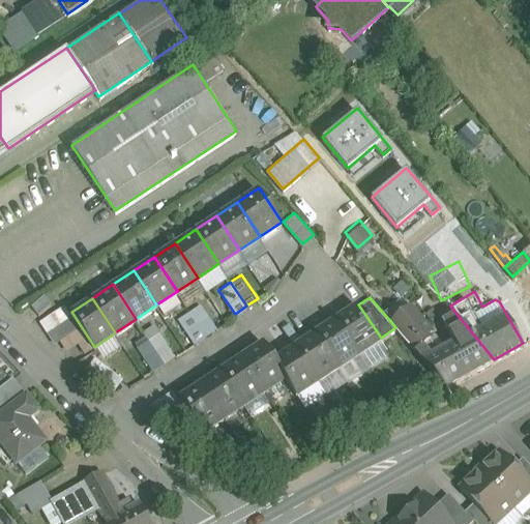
[(83,352),(93,345),(71,312),(65,302),(39,320),(55,341),(59,339),(65,348),(77,342),(83,352)]
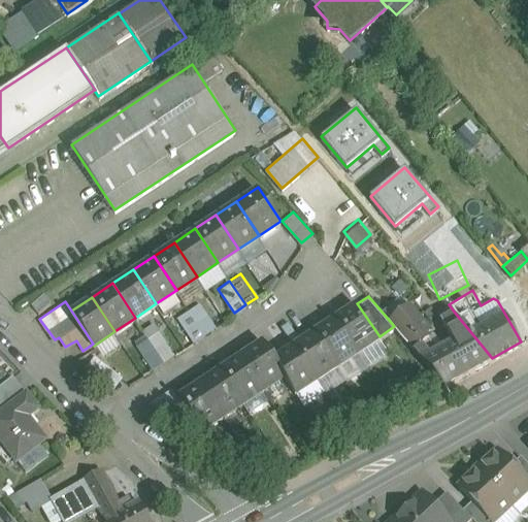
[(185,301),(173,308),(193,339),(204,332),(188,307),(185,301)]
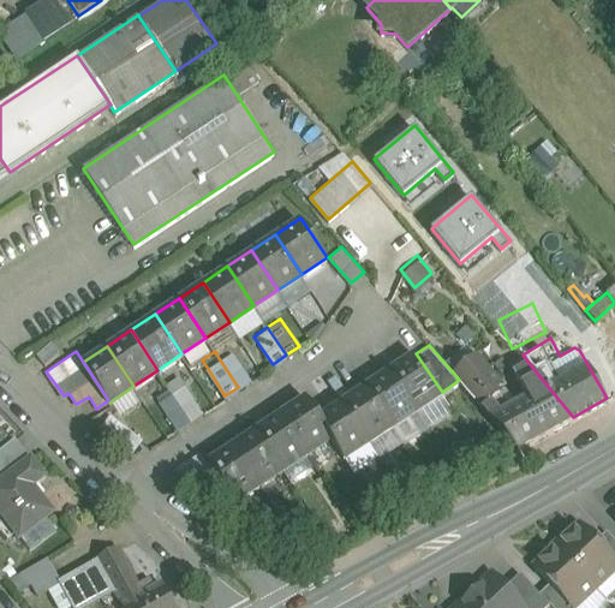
[(219,358),(238,387),(250,379),(232,351),(219,358)]
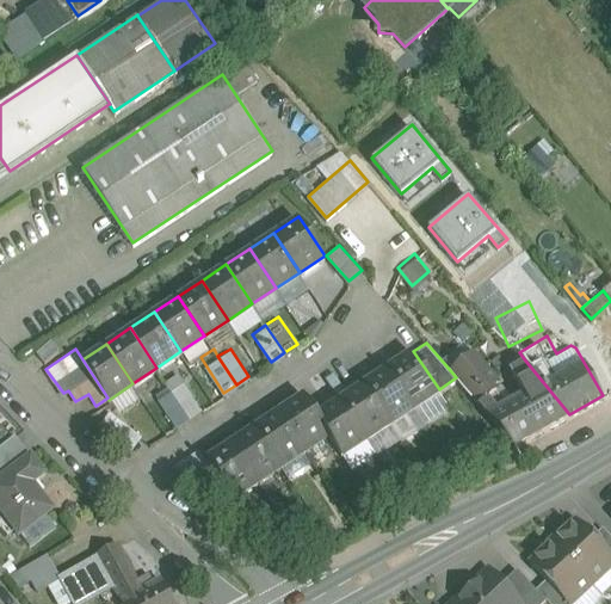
[(412,350),(388,365),(414,406),(439,389),(413,351),(412,350)]
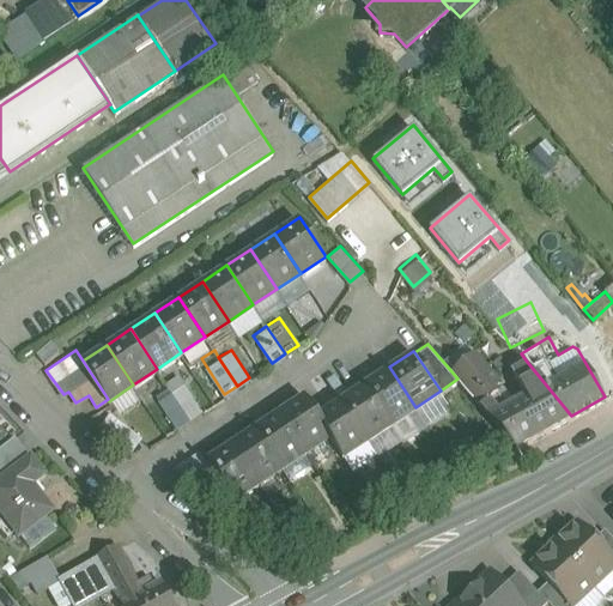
[(528,363),(513,373),(525,393),(508,403),(493,386),(499,381),(474,351),(451,371),(457,379),(516,447),(571,416),(528,363)]
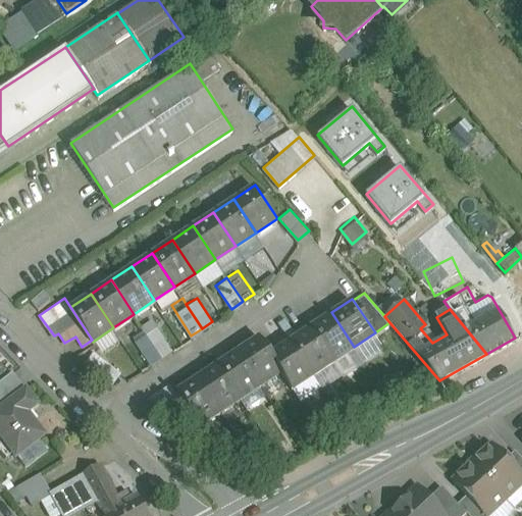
[(354,347),(331,312),(311,326),(333,360),(354,347)]
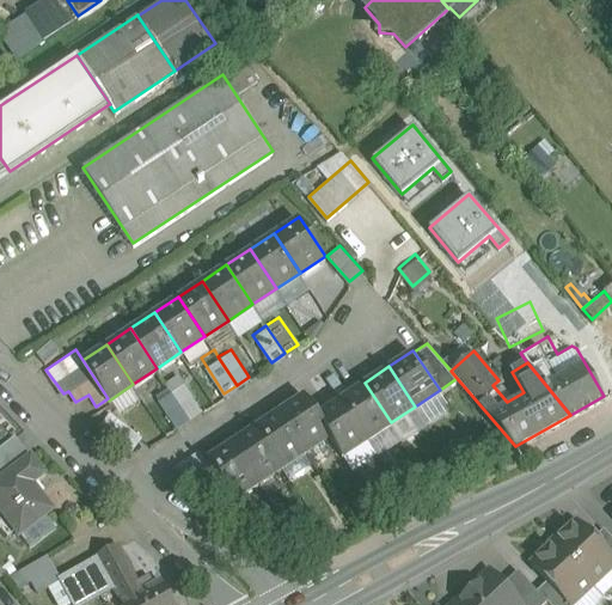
[(171,389),(190,417),(202,409),(183,380),(171,389)]
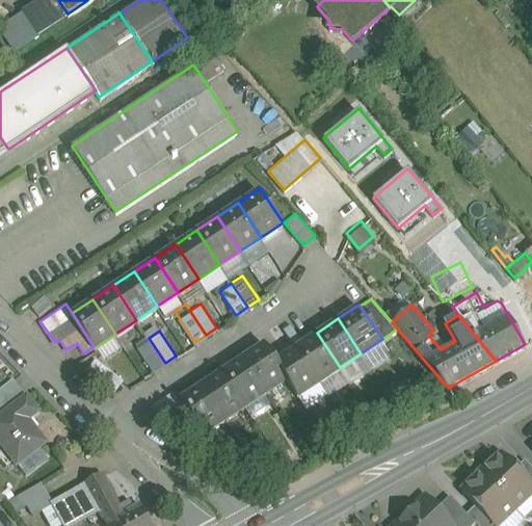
[(340,367),(317,333),(296,346),(319,380),(340,367)]
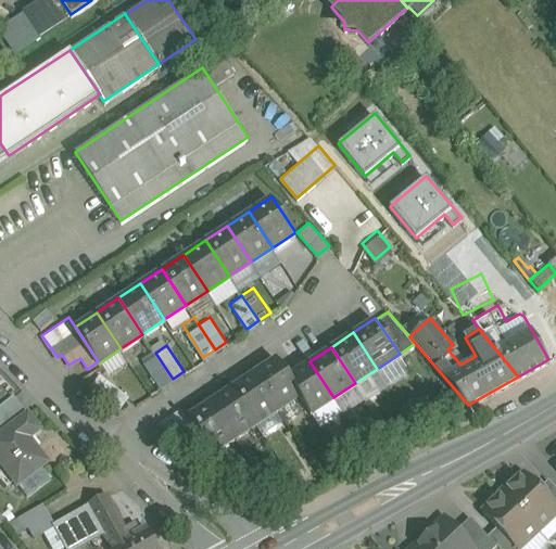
[(141,357),(161,386),(173,379),(155,353),(152,349),(141,357)]
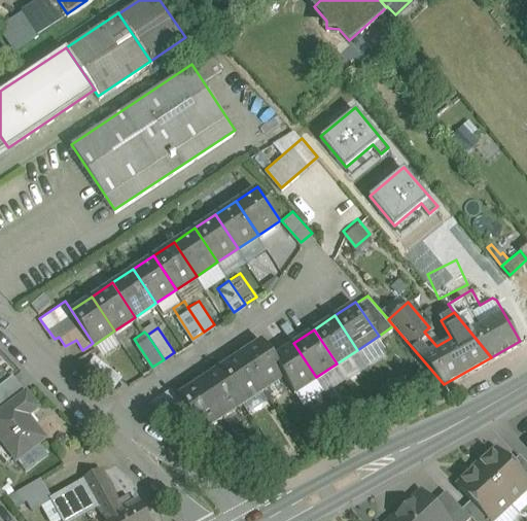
[(273,356),(261,339),(241,353),(264,387),(284,374),(273,356)]
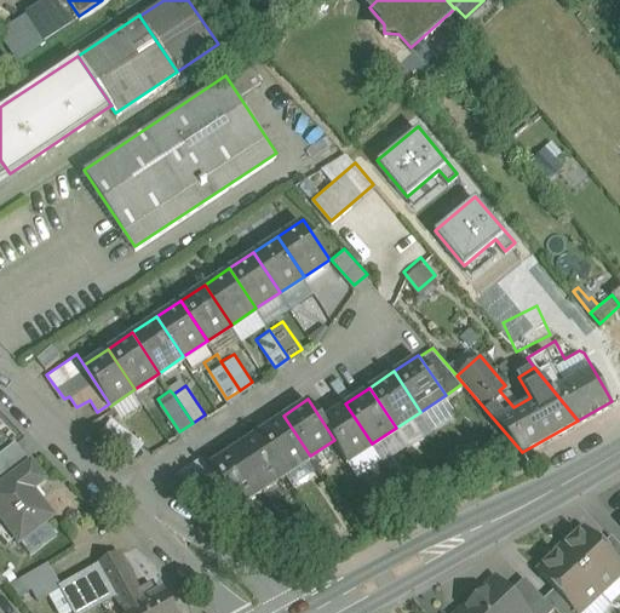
[(372,444),(345,404),(321,419),(334,440),(348,459),(372,444)]
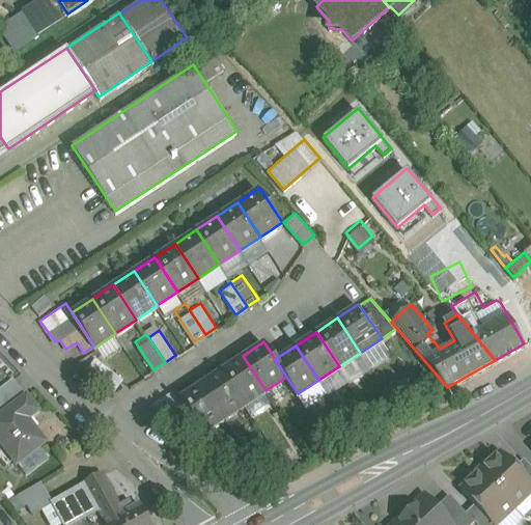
[(92,356),(85,365),(115,388),(122,379),(92,356)]
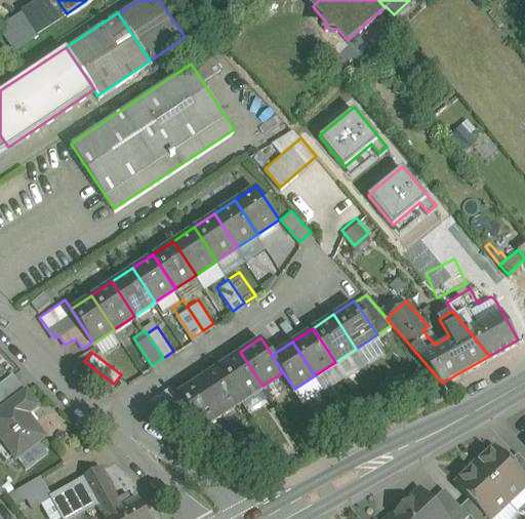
[(240,352),(219,365),(242,399),(263,386),(240,352)]
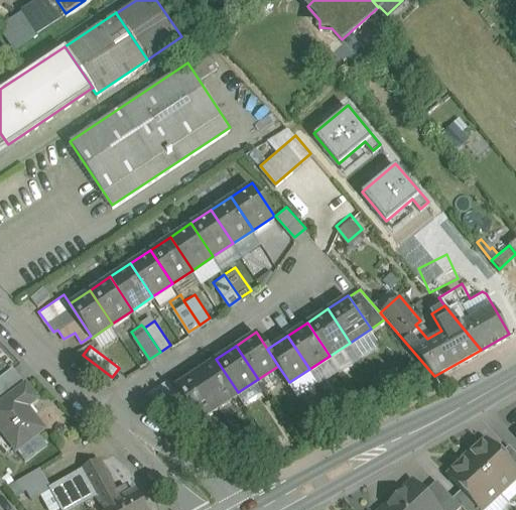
[(238,392),(216,359),(196,372),(218,406),(238,392)]
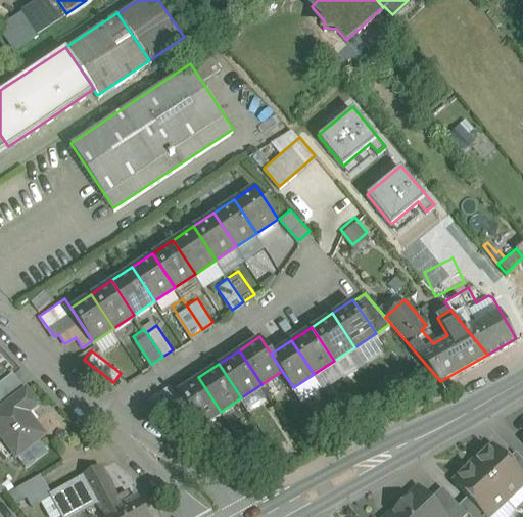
[(12,370),(0,379),(0,403),(2,406),(26,387),(12,370)]
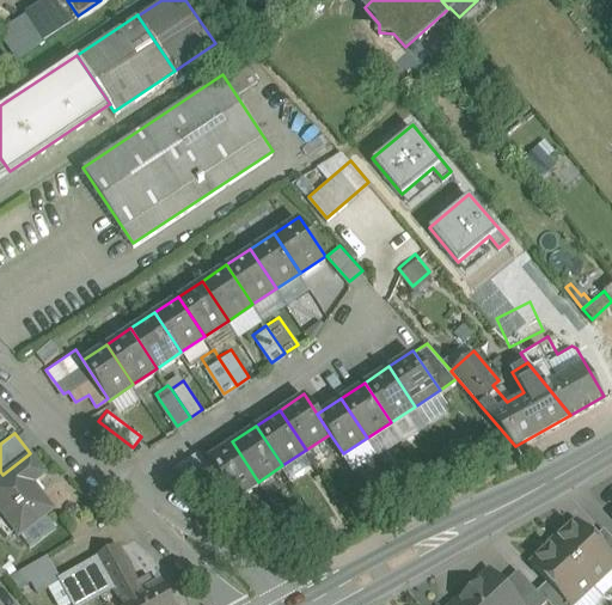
[(258,482),(232,441),(207,458),(218,474),(233,497),(258,482)]
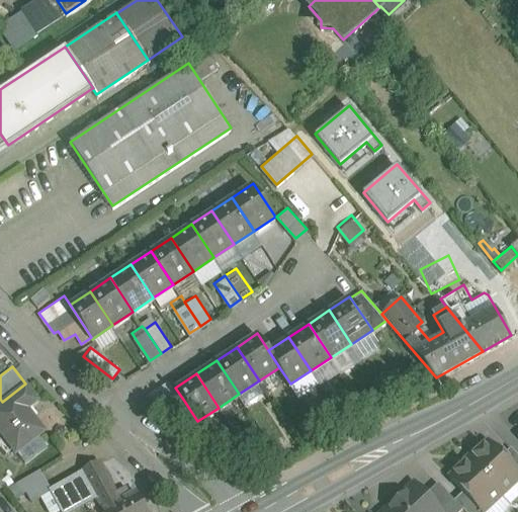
[(169,377),(157,386),(173,409),(184,401),(175,388),(169,377)]
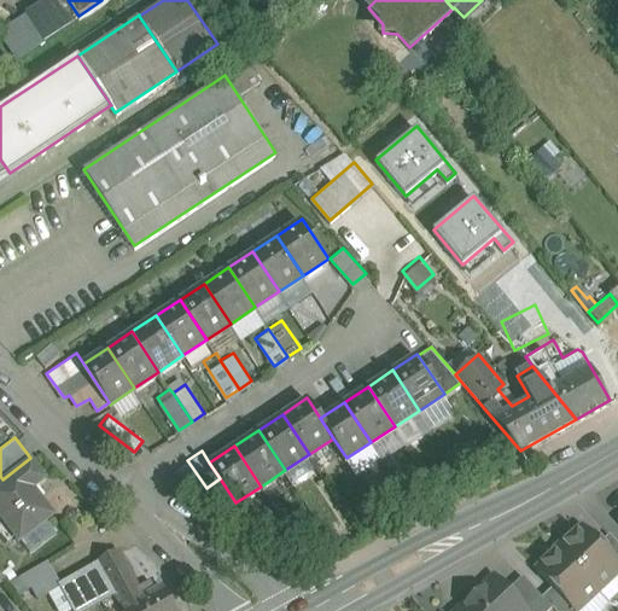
[(3,479),(0,481),(0,510),(30,550),(57,529),(47,516),(53,511),(33,484),(45,475),(31,458),(30,458),(3,479)]
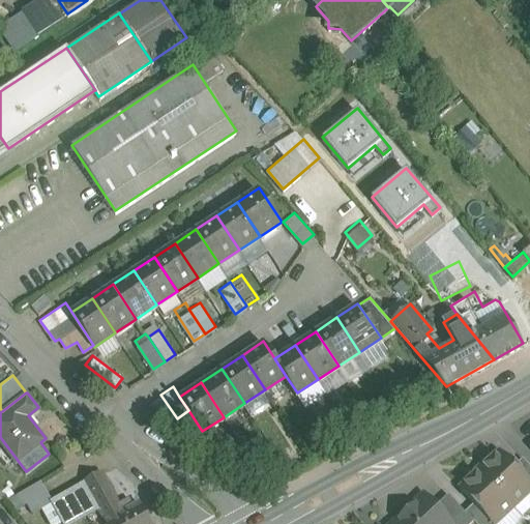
[(177,418),(160,395),(149,402),(166,426),(177,418)]
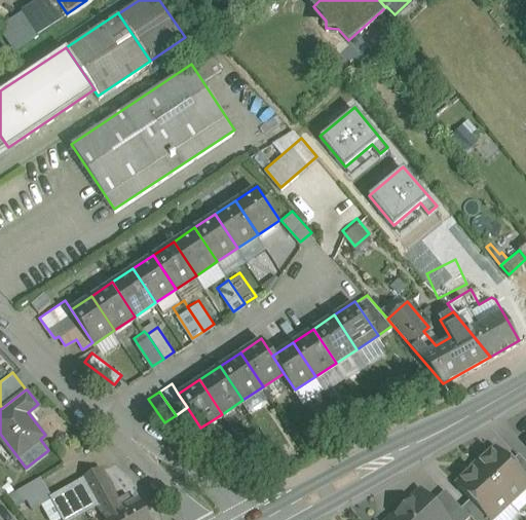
[(525,477),(510,459),(495,445),(476,463),(510,499),(525,483),(525,477)]
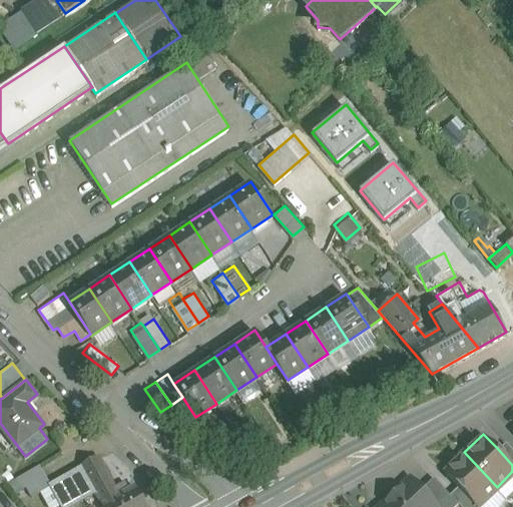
[(512,448),(506,440),(497,448),(512,465),(512,448)]
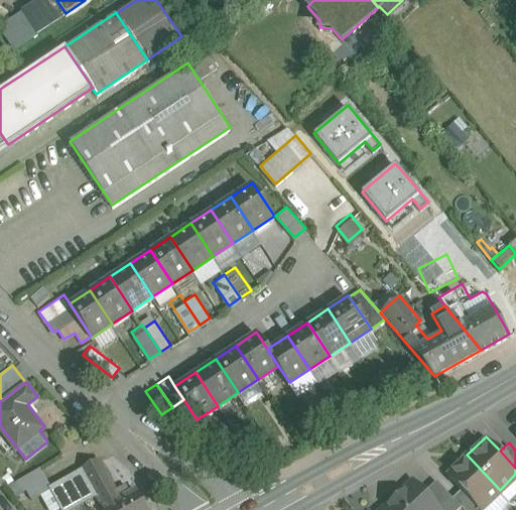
[(500,490),(467,455),(447,472),(462,487),(481,508),(500,490)]
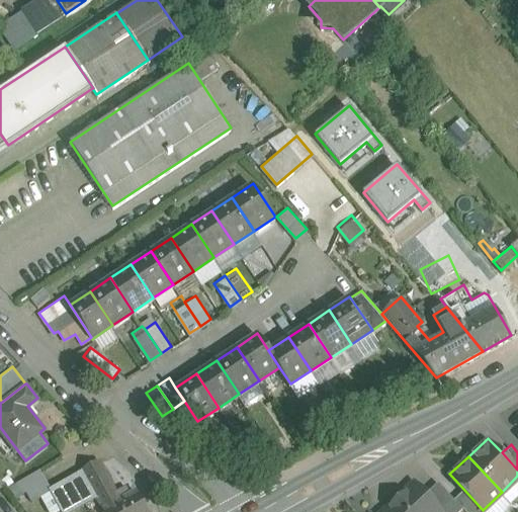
[(52,487),(51,487),(52,488),(40,494),(50,510),(55,511),(62,507),(65,511),(96,494),(105,511),(149,511),(137,490),(130,494),(125,485),(116,490),(99,459),(52,487)]
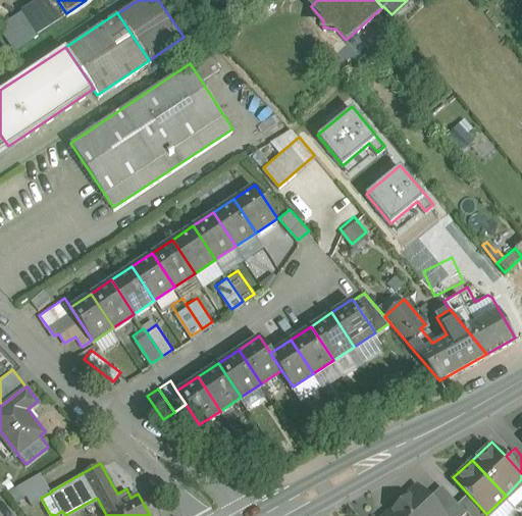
[(40,471),(20,482),(32,503),(41,498),(52,492),(51,491),(52,491),(40,471)]
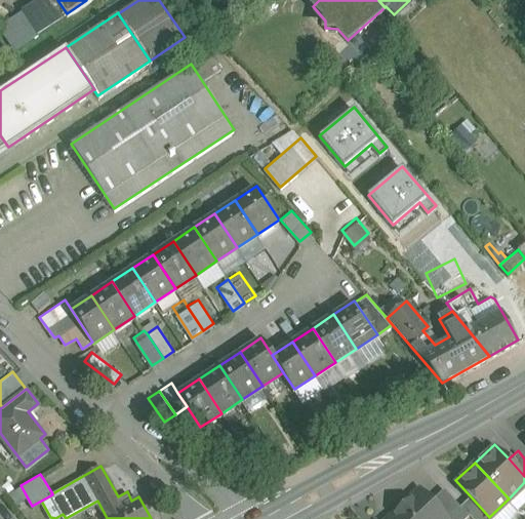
[(419,486),(409,496),(410,498),(396,511),(395,510),(385,518),(447,518),(448,518),(449,518),(431,498),(419,486)]
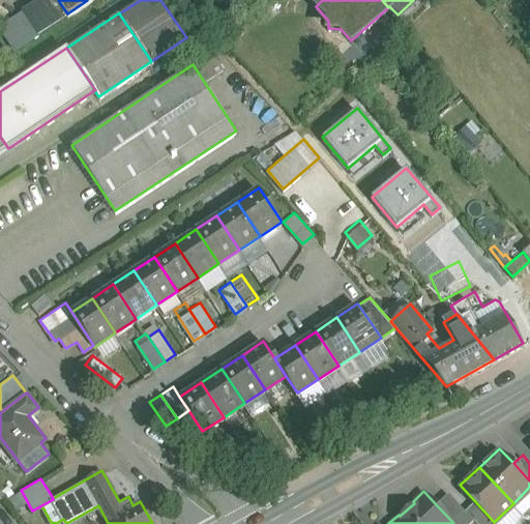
[(465,508),(448,491),(435,503),(453,523),(452,523),(466,523),(473,518),(465,508)]
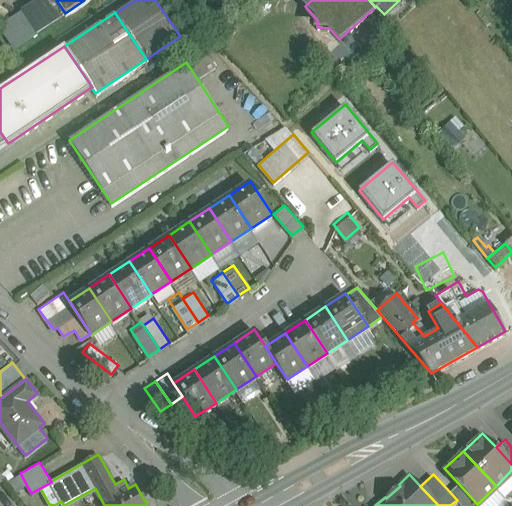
[(479,505),(477,504),(458,483),(449,491),(457,500),(462,505),(479,505)]
